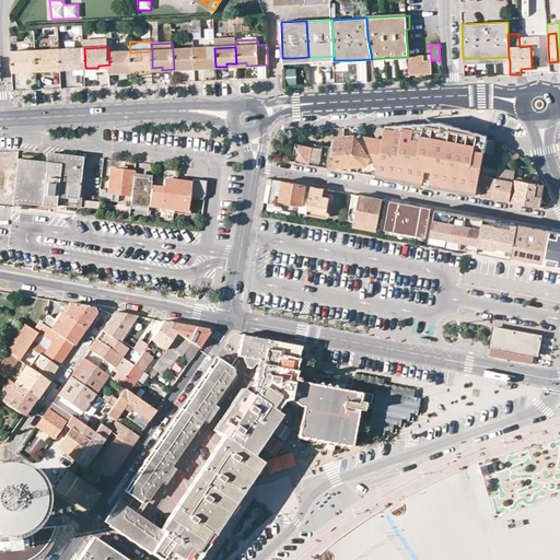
[(85,68),(84,48),(60,50),(61,67),(66,67),(71,67),(71,69),(85,68)]
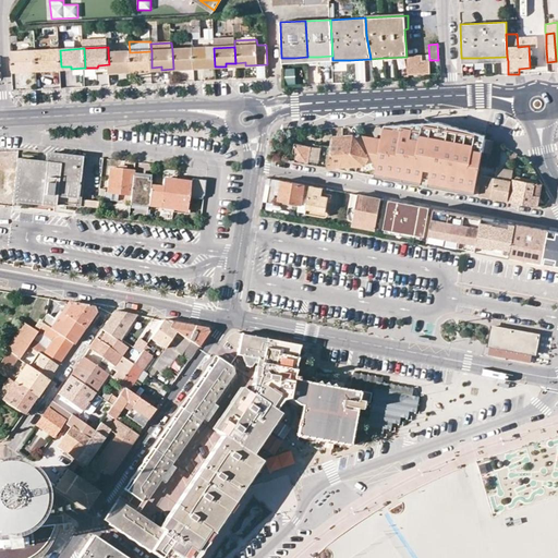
[(214,48),(193,49),(194,65),(204,64),(203,68),(215,67),(214,48)]
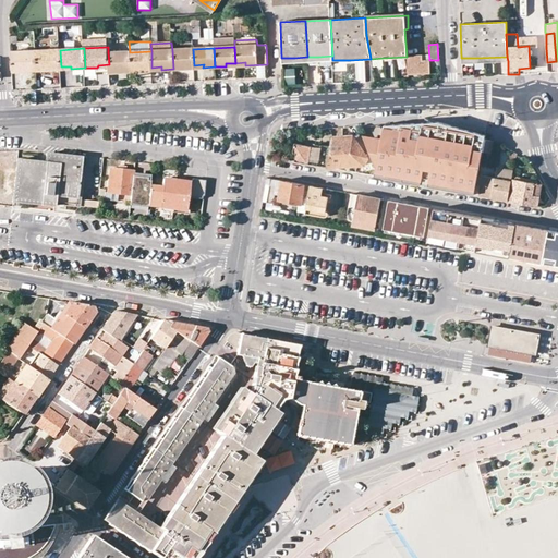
[(194,65),(193,49),(172,50),(173,69),(184,69),(184,65),(194,65)]
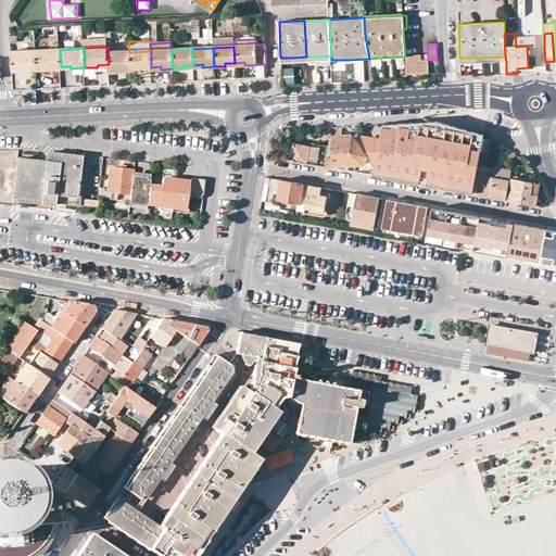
[(37,71),(36,50),(11,52),(12,72),(21,72),(37,71)]
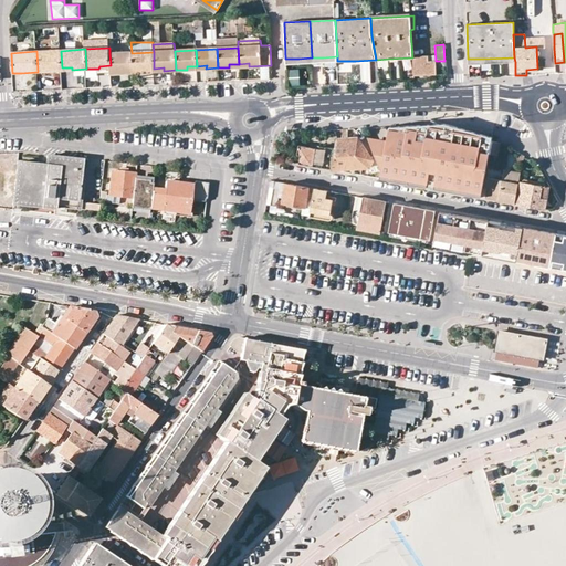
[(62,67),(61,51),(37,51),(38,72),(45,71),(62,71),(62,67)]
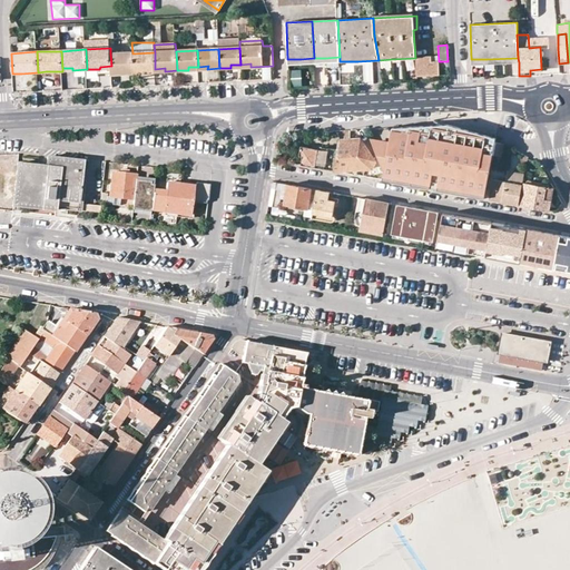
[(155,69),(155,52),(133,53),(134,72),(146,72),(145,69),(155,69)]
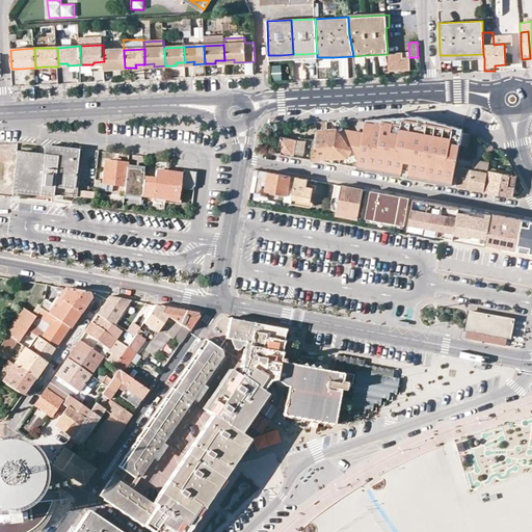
[(125,68),(124,50),(103,50),(104,61),(104,64),(104,69),(110,69),(125,68)]
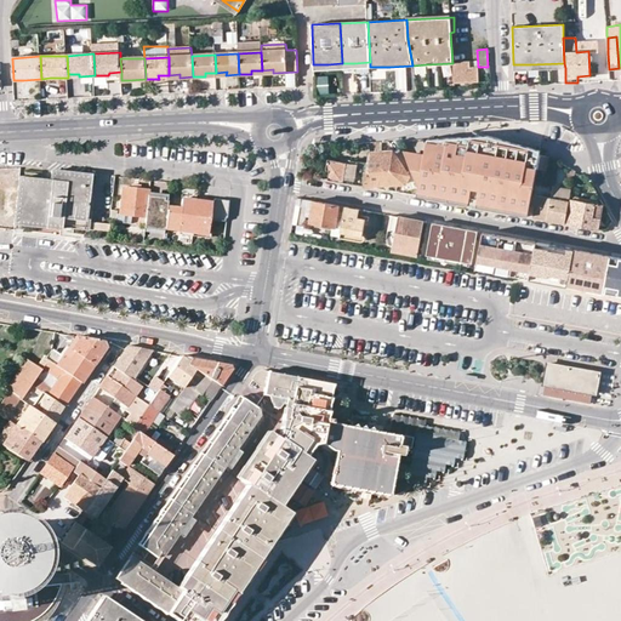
[(469,67),(469,62),(453,63),(454,83),(463,83),(478,81),(478,67),(469,67)]
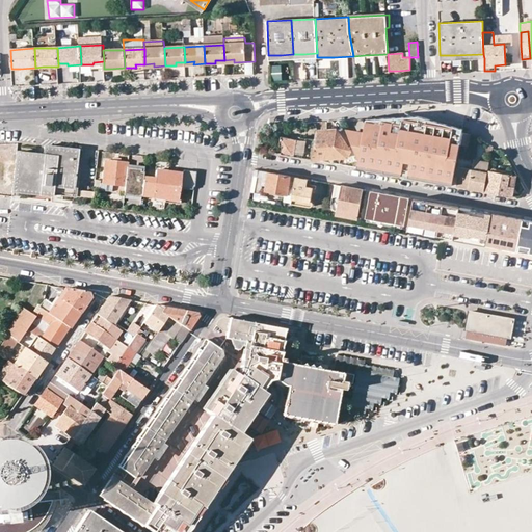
[(283,80),(282,64),(271,65),(272,80),(283,80)]
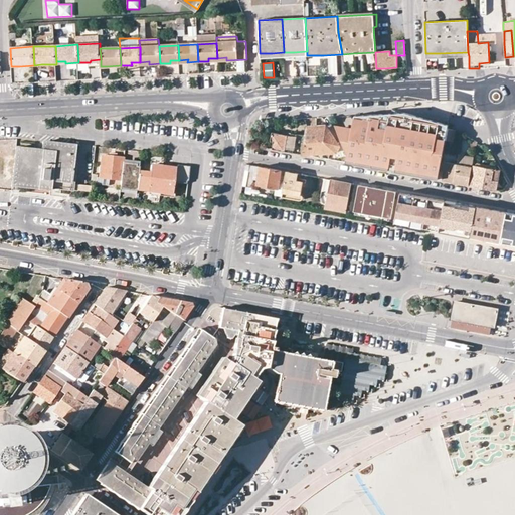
[(447,125),(404,113),(353,115),(352,120),(351,128),(347,128),(335,129),(347,151),(345,162),(387,170),(389,157),(395,158),(393,171),(437,179),(440,162),(444,140),(447,129),(447,125)]
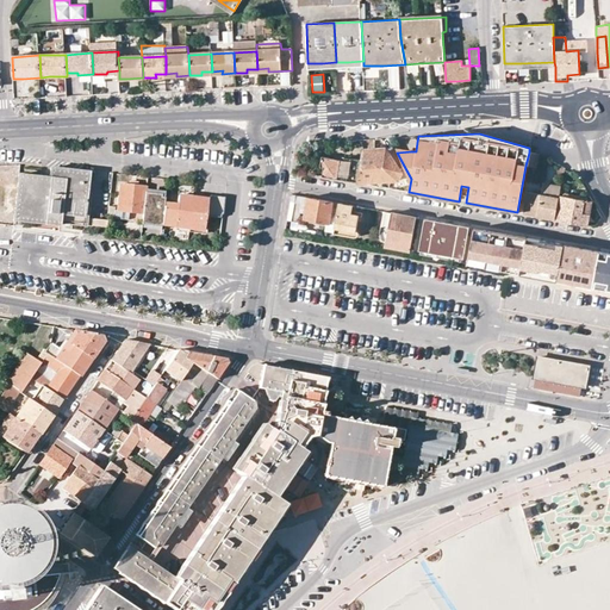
[(386,148),(375,149),(377,173),(378,180),(398,179),(402,172),(386,148)]
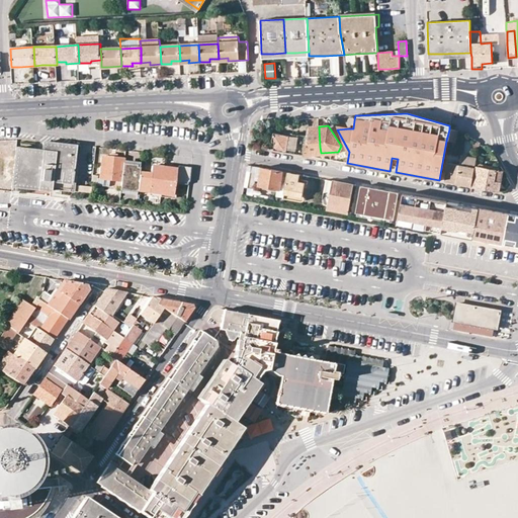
[(318,126),(308,127),(304,147),(320,147),(319,126),(318,126)]
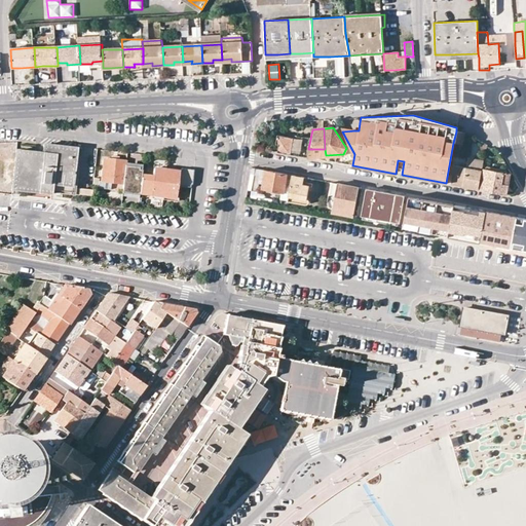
[(464,133),(456,132),(453,143),(462,145),(464,133)]
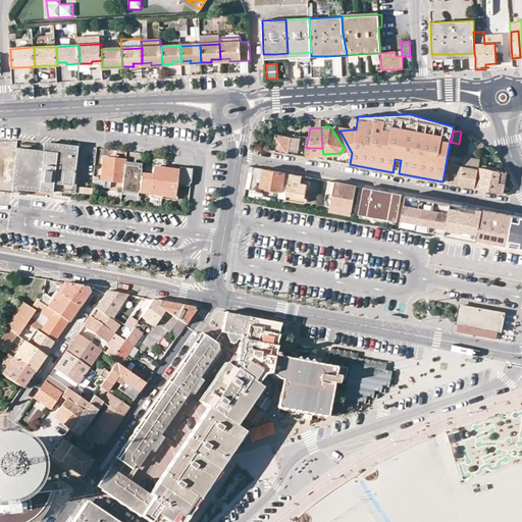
[(273,142),(276,143),(275,151),(292,154),(294,143),(290,143),(291,137),(275,134),(273,142)]
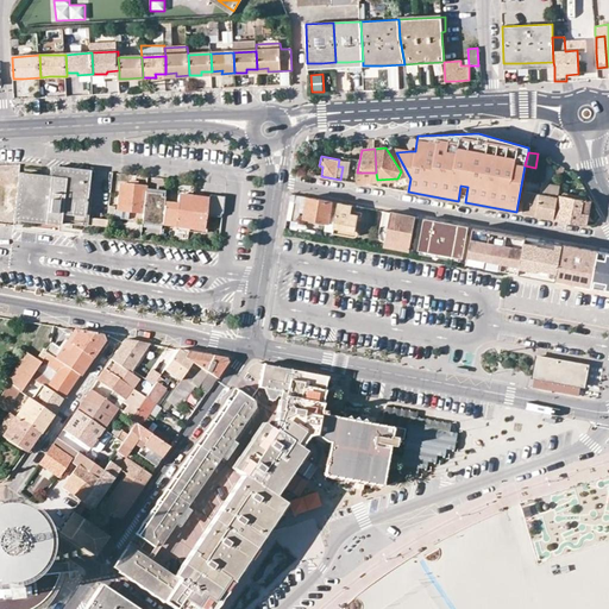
[(48,177),(19,174),(13,219),(14,219),(23,220),(60,225),(60,223),(82,225),(85,192),(87,171),(74,170),(50,167),(49,179),(48,177)]
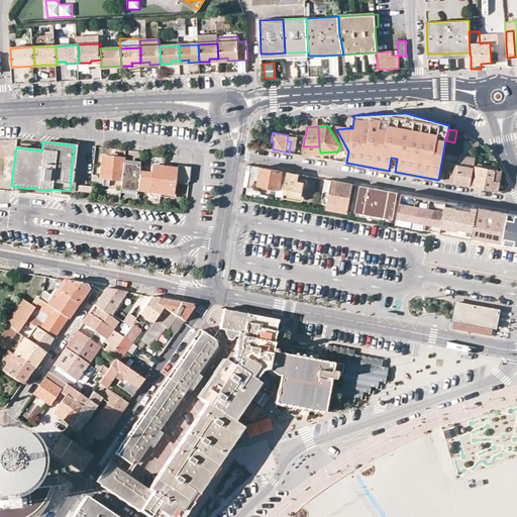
[(475,157),(459,154),(457,165),(454,183),(470,185),(475,157)]
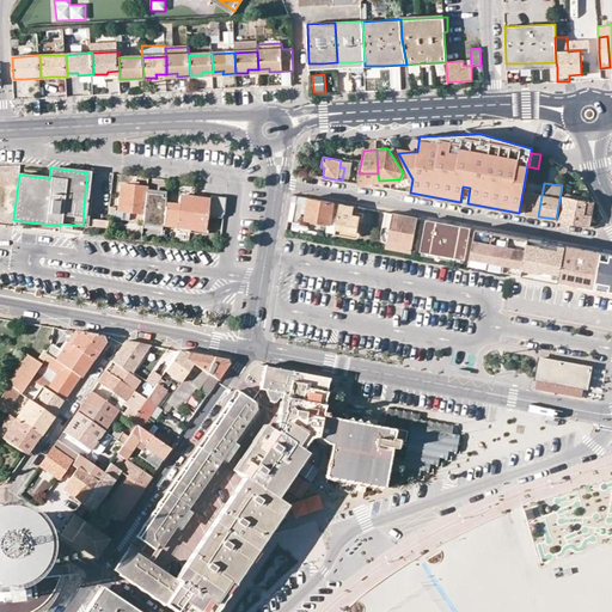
[(127,185),(121,184),(117,209),(115,209),(115,207),(109,206),(108,219),(128,220),(129,212),(144,214),(146,193),(146,188),(127,185)]
